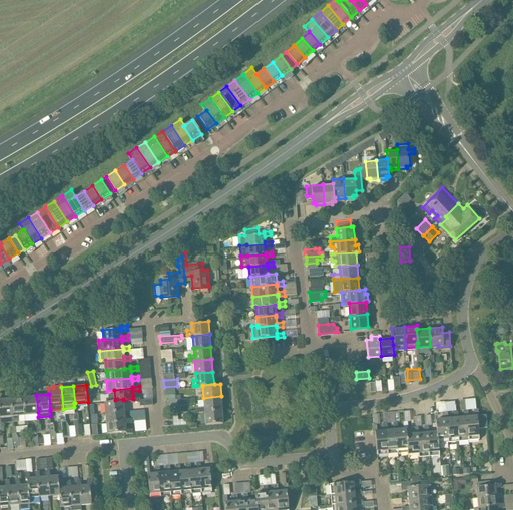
[(36,395),(24,396),(26,413),(38,412),(36,395)]
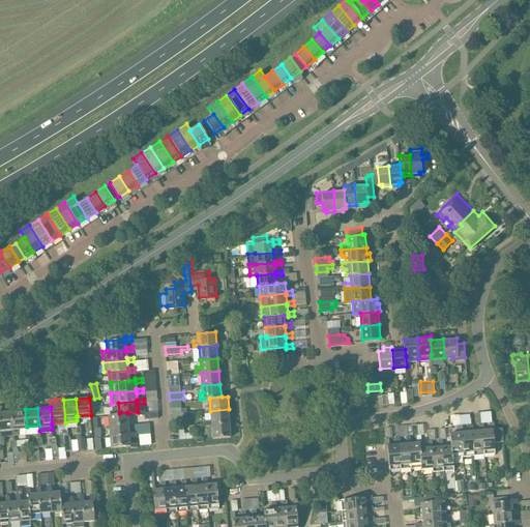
[(25,409),(12,411),(15,434),(19,433),(19,428),(27,427),(25,409)]
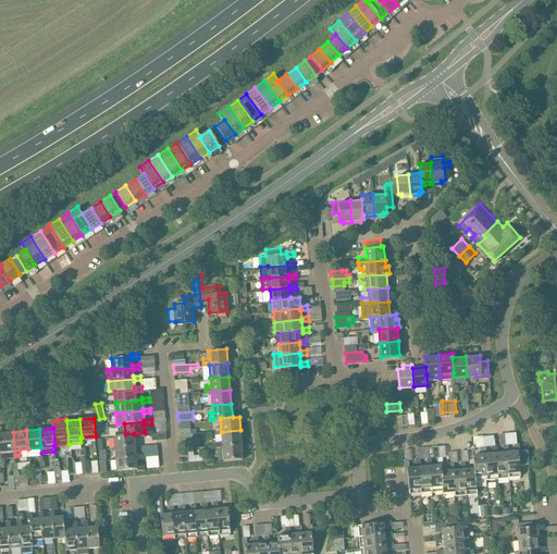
[(242,444),(240,430),(221,432),(222,440),(215,440),(217,445),(222,444),(222,445),(242,444)]
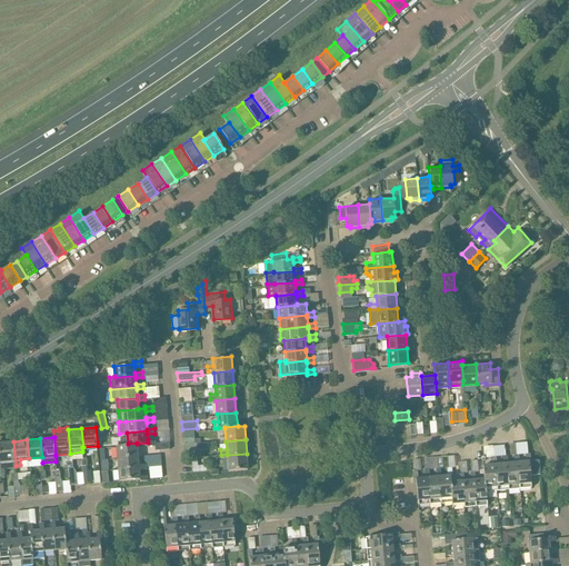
[(16,466),(13,442),(0,442),(0,452),(1,467),(16,466)]
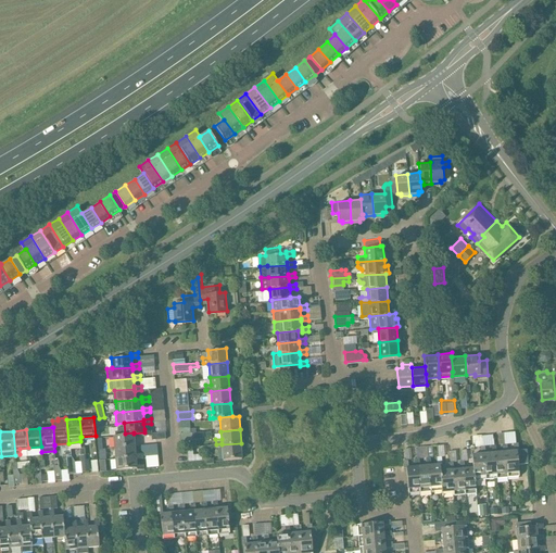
[(135,443),(134,434),(134,432),(125,434),(113,435),(114,445),(135,443)]
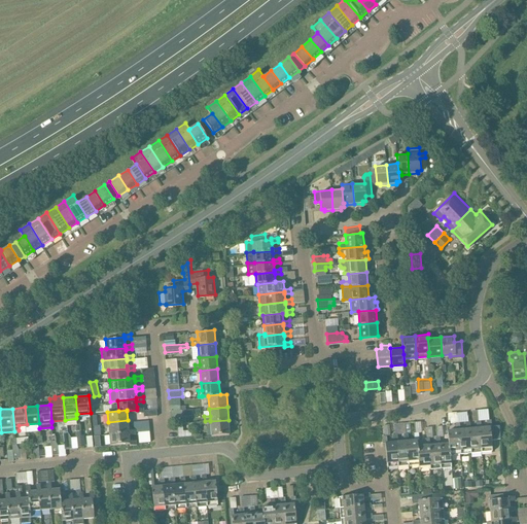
[(468,426),(470,451),(481,450),(479,425),(482,425),(481,418),(477,419),(477,426),(471,426),(468,426)]
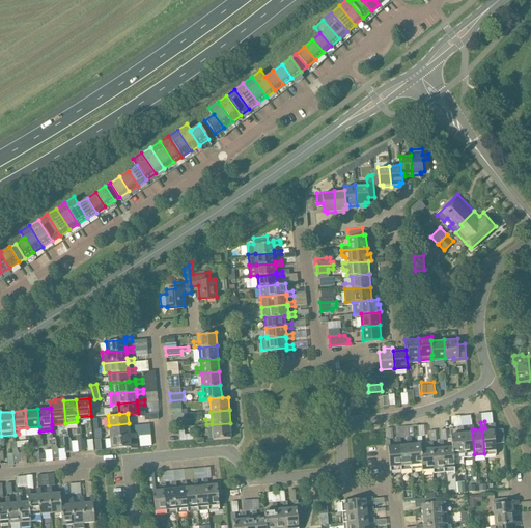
[(494,427),(496,427),(495,421),(491,421),(491,428),(485,428),(482,428),(484,453),(496,452),(495,442),(494,427)]
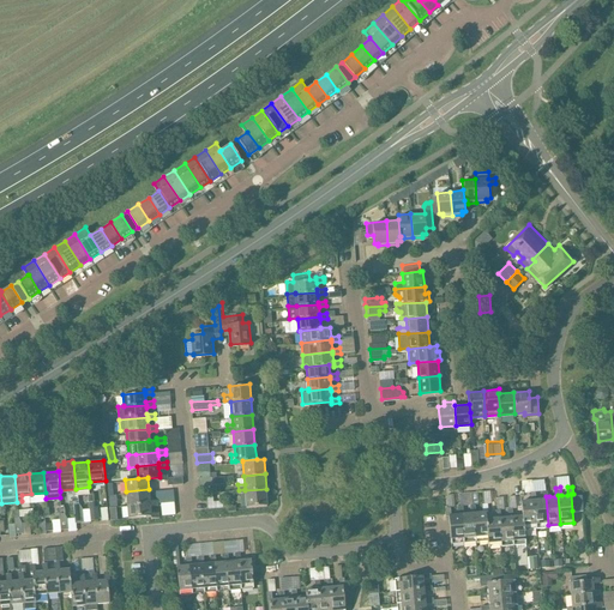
[(534,496),(536,526),(548,525),(546,496),(549,496),(548,488),(545,489),(542,489),(543,495),(536,496),(534,496)]
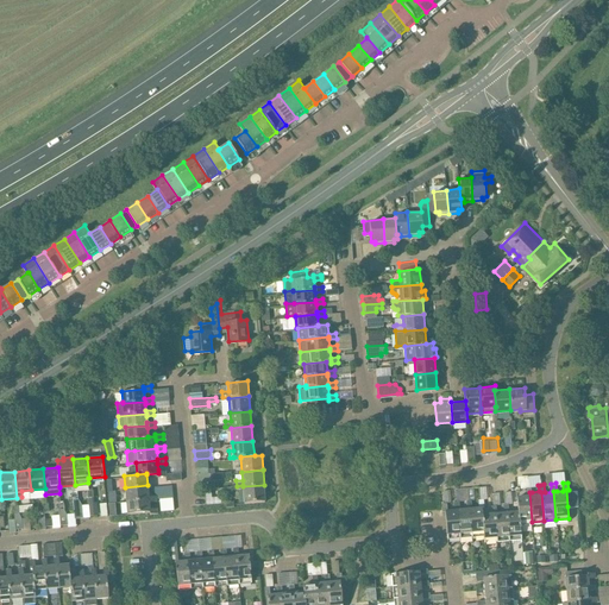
[(149,495),(148,485),(125,487),(126,499),(149,497),(149,500),(156,499),(156,495),(149,495)]
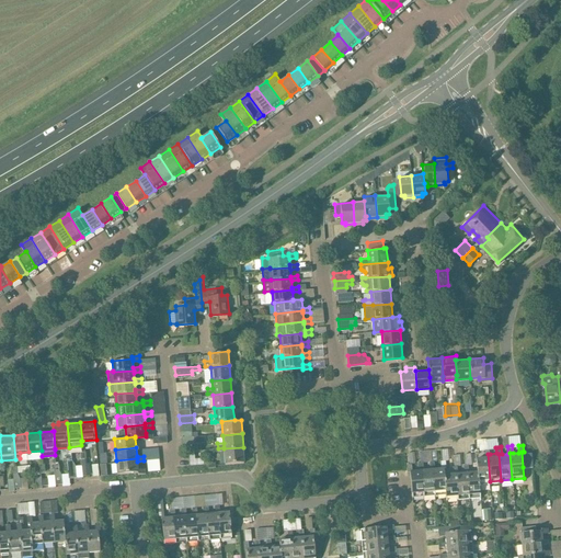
[(244,462),(243,447),(224,448),(225,463),(244,462)]
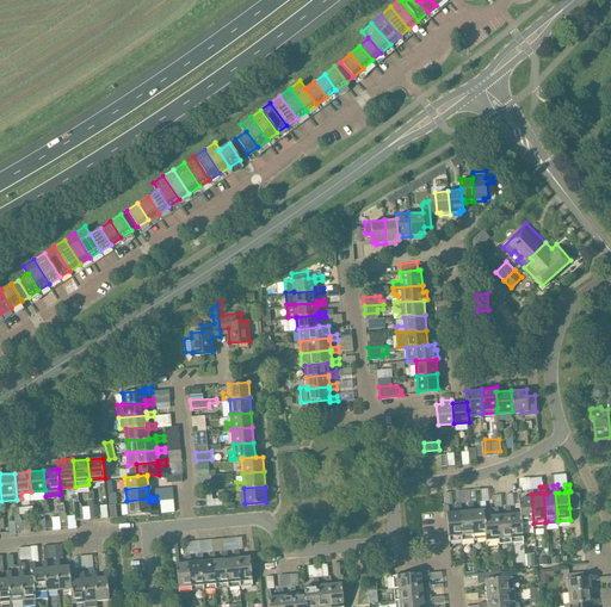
[(522,525),(534,524),(531,494),(534,494),(532,487),(529,488),(529,495),(519,496),(520,512),(522,525)]
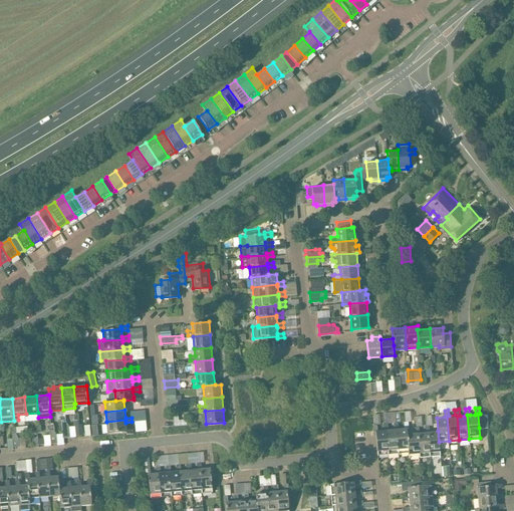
[(487,414),(480,414),(478,414),(479,428),(488,427),(487,414)]
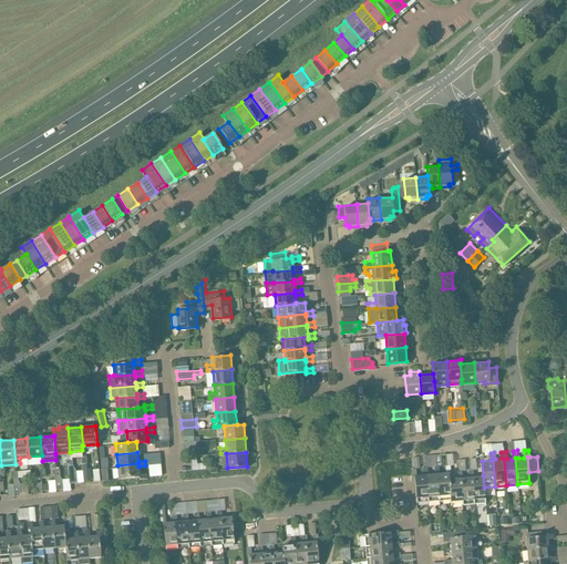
[(76,469),(72,462),(68,463),(70,481),(78,481),(76,469)]
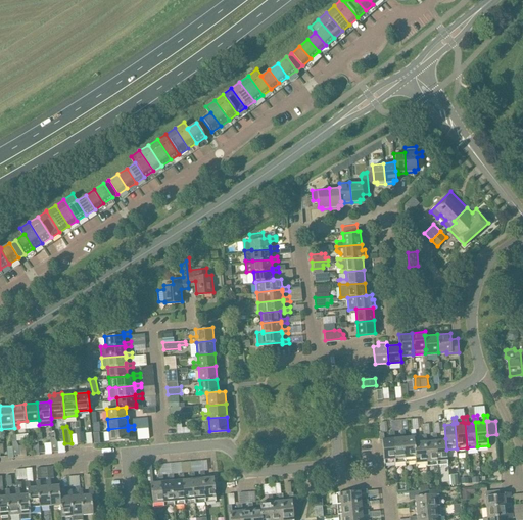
[(80,426),(76,426),(77,441),(84,440),(83,430),(80,430),(80,426)]
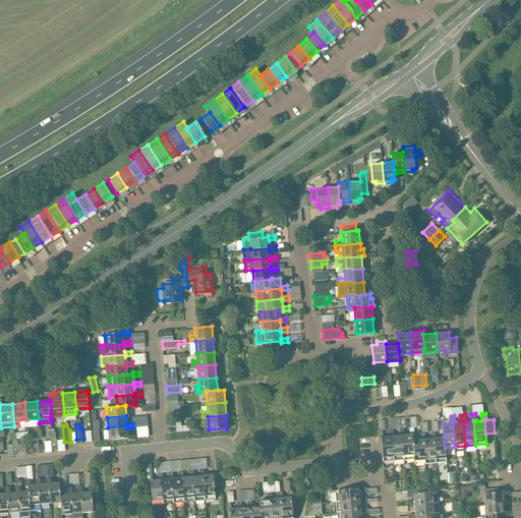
[(127,434),(127,428),(127,425),(108,427),(109,439),(127,437),(127,439),(134,439),(134,434),(127,434)]
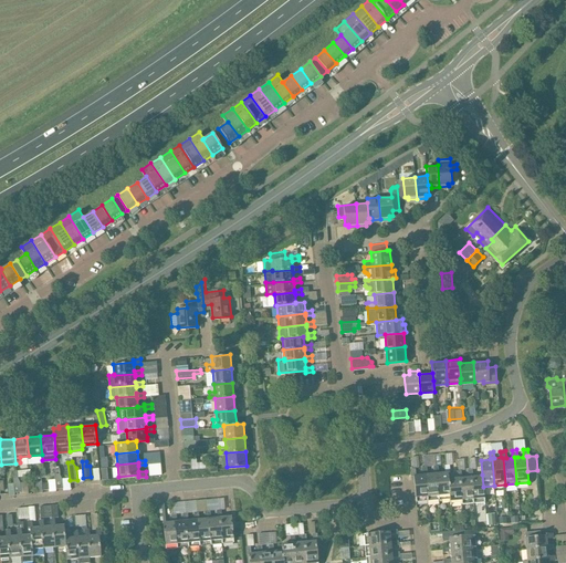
[(439,498),(450,497),(449,477),(448,471),(444,471),(444,470),(439,470),(438,464),(435,464),(433,464),(435,471),(437,471),(439,498)]
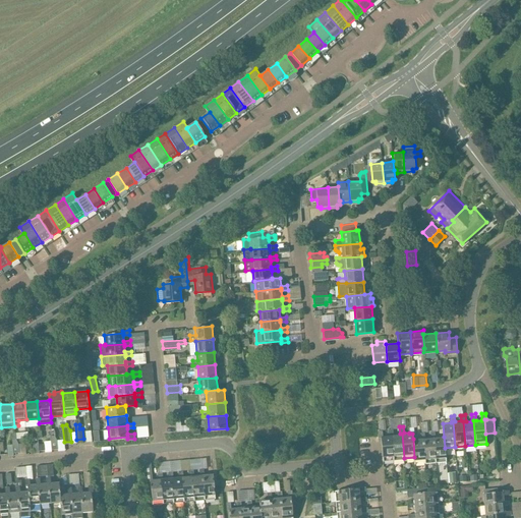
[(87,428),(88,440),(101,439),(100,427),(87,428)]
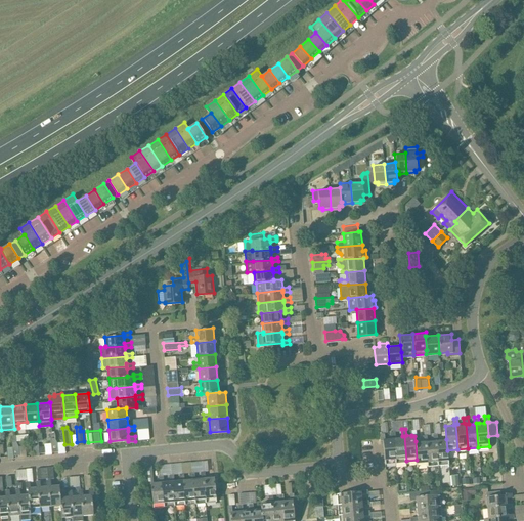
[(396,458),(396,462),(406,461),(404,436),(402,436),(396,437),(395,430),(391,431),(391,437),(394,437),(396,458)]
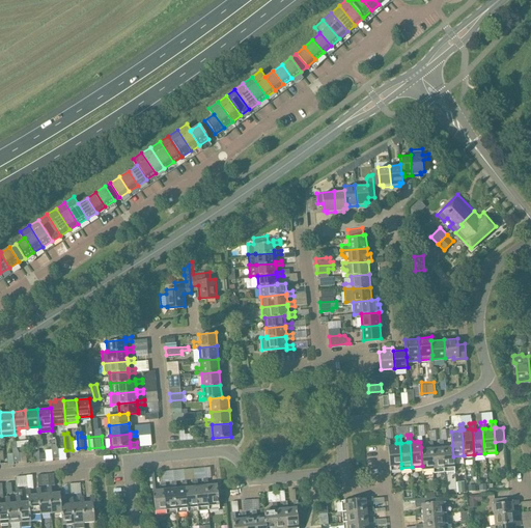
[(390,437),(386,437),(386,444),(386,445),(388,444),(390,466),(390,468),(394,468),(393,464),(401,464),(399,443),(396,443),(391,444),(390,437)]
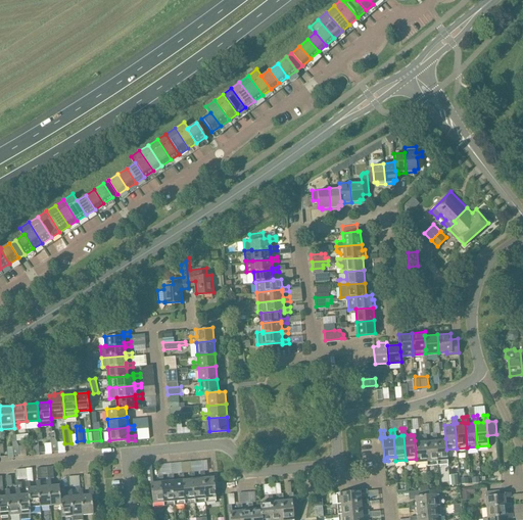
[(447,462),(446,450),(445,438),(437,438),(436,431),(432,432),(432,437),(435,437),(437,463),(439,463),(439,465),(448,464),(447,462)]
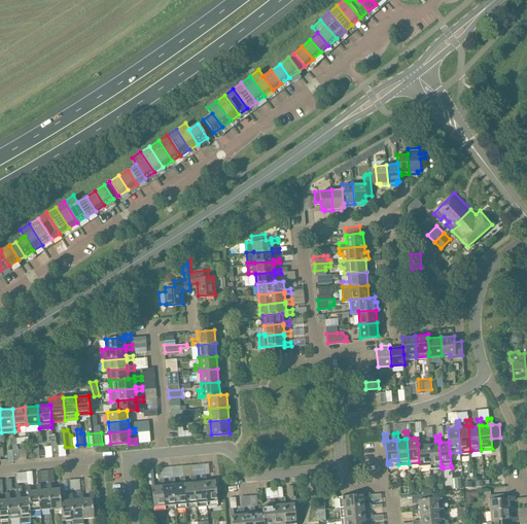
[(428,443),(430,463),(430,467),(441,466),(438,441),(435,441),(429,442),(429,435),(425,435),(426,444),(428,443)]
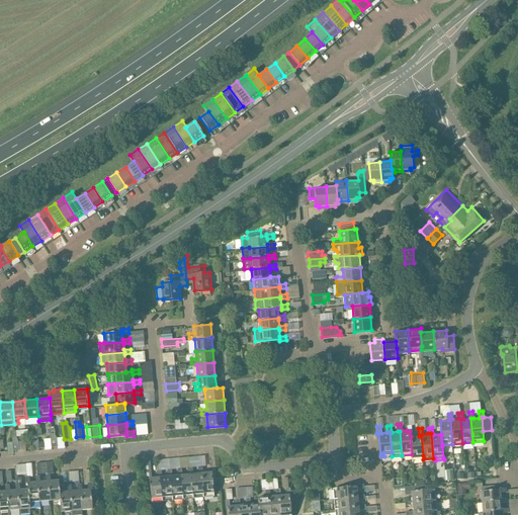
[(421,435),(419,436),(411,436),(412,454),(412,456),(423,455),(421,435)]
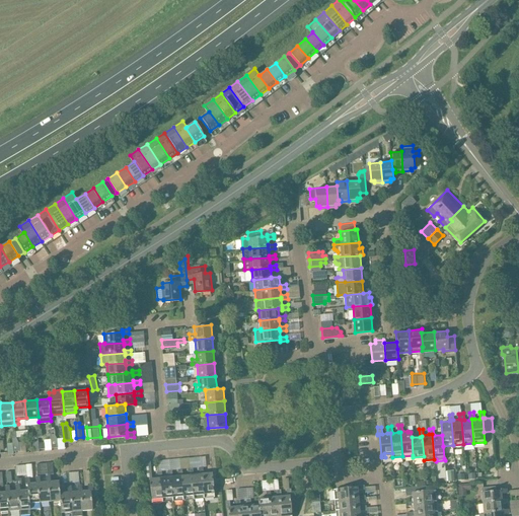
[(152,502),(163,501),(160,476),(158,477),(152,477),(150,460),(143,460),(145,478),(150,478),(152,502)]
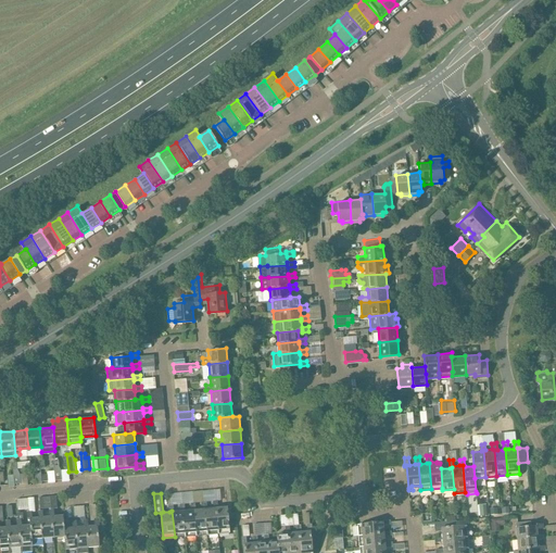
[(19,507),(36,506),(36,494),(19,495),(19,507)]
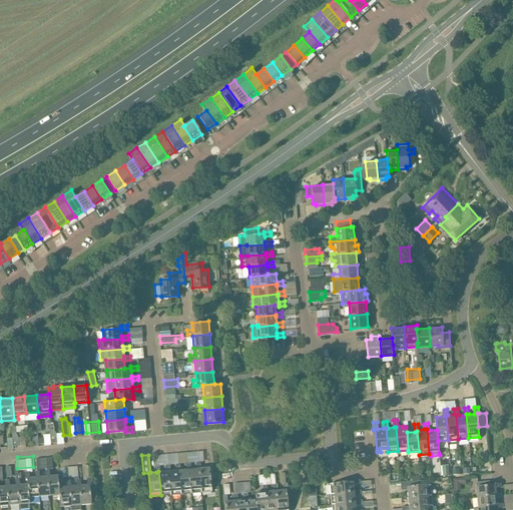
[(196,461),(197,468),(199,467),(201,491),(212,490),(209,467),(201,467),(200,460),(196,461)]
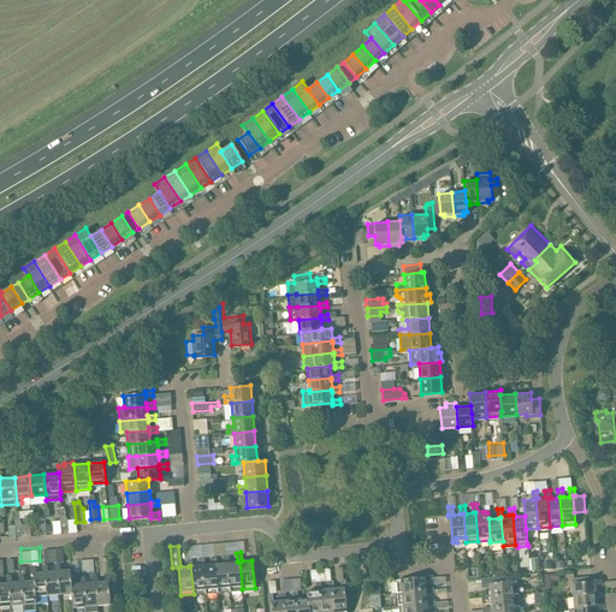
[(227,562),(230,590),(242,589),(240,560),(237,562),(230,562),(229,553),(224,554),(225,563),(227,562)]
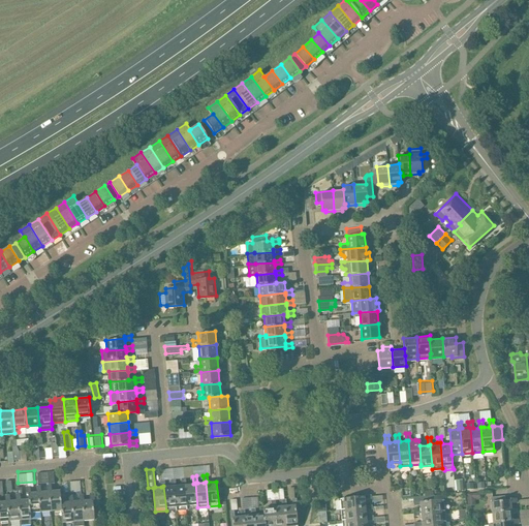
[(182,477),(182,485),(184,484),(187,508),(197,507),(195,483),(193,484),(187,484),(186,476),(182,477)]
